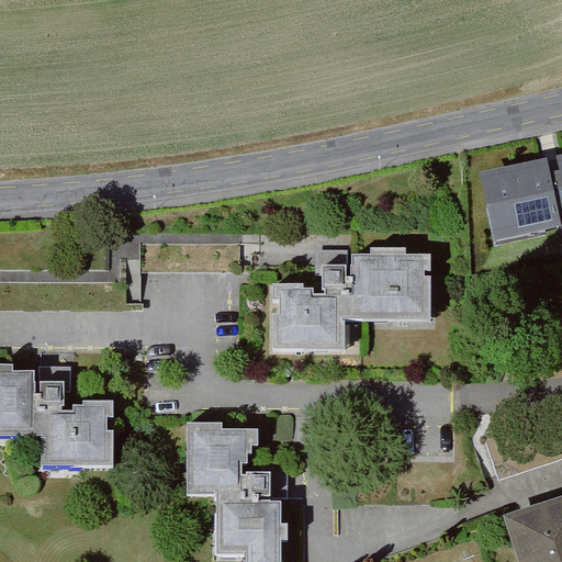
[(480,177),(494,246),(561,232),(561,158),(557,160),(559,172),(550,175),(547,163),(480,177)]
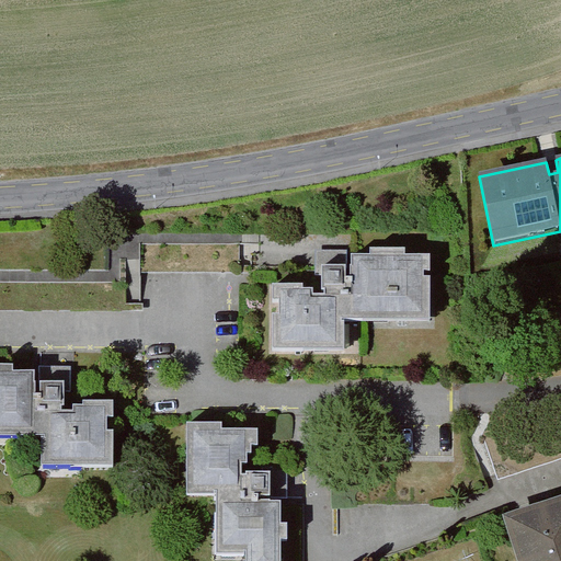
[(275,285),(275,350),(354,350),(356,318),(433,318),(433,252),(355,253),(355,262),(325,260),(324,285),(275,285)]
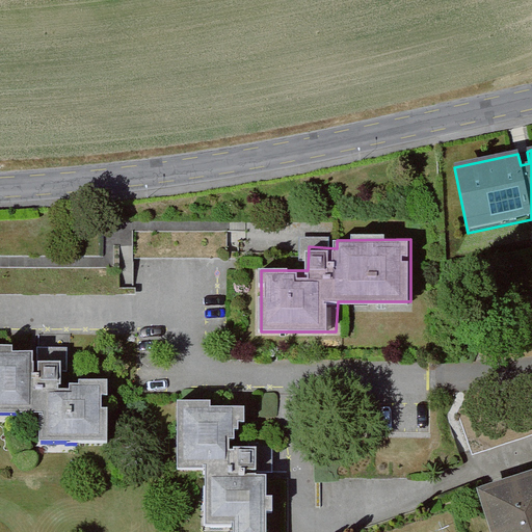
[(1,346),(0,345),(0,406),(44,407),(44,439),(116,439),(116,405),(109,405),(109,391),(116,391),(116,377),(85,377),(85,380),(76,380),(76,386),(67,386),(64,386),(64,380),(67,380),(67,377),(67,357),(44,356),(44,368),(40,368),(41,356),(37,356),(38,346),(17,346),(17,340),(1,340),(1,346)]
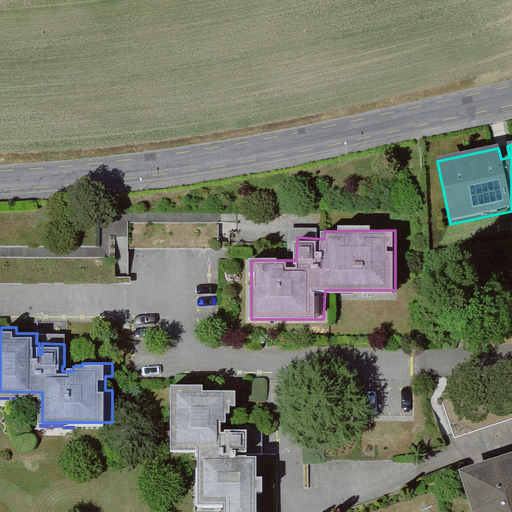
[(257,479),(257,462),(257,458),(247,458),(238,458),(238,454),(247,454),(247,434),(247,430),(226,430),(226,434),(219,434),(219,423),(227,423),(227,413),(231,413),(231,405),(235,405),(235,391),(200,391),(200,385),(170,385),(170,454),(198,454),(198,511),(257,511),(257,493),(264,493),(264,479),(257,479)]
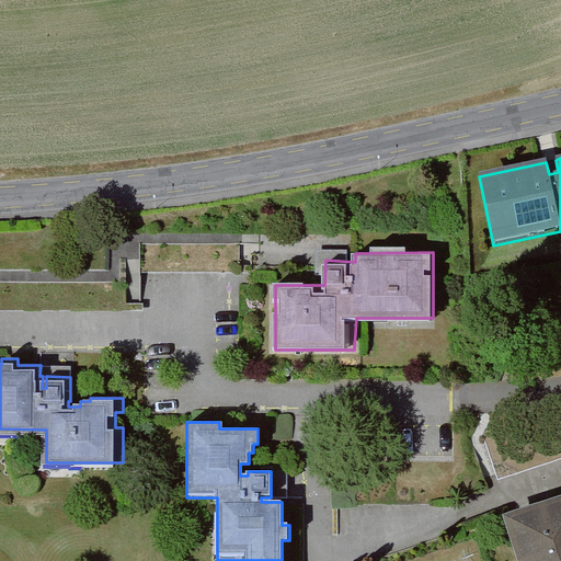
[(560,560),(560,497),(505,517),(521,560),(560,560)]
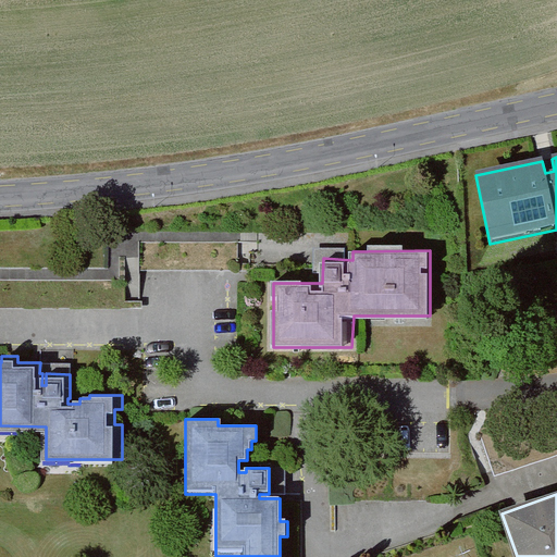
All buildings are outlined.
